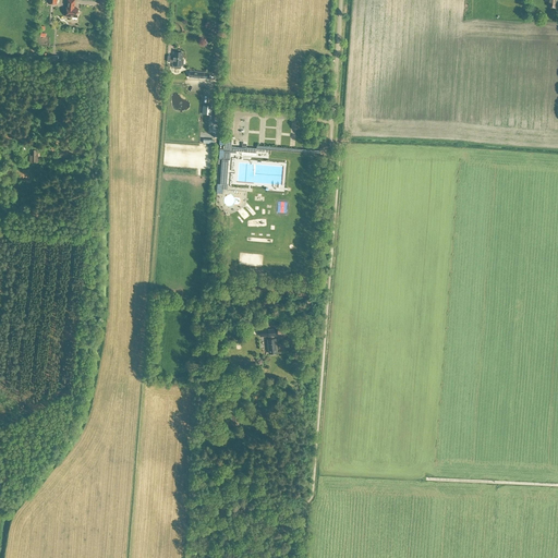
[(74,0),(68,0),(67,8),(65,16),(72,17),(72,16),(77,17),(79,9),(74,9),(74,0)]
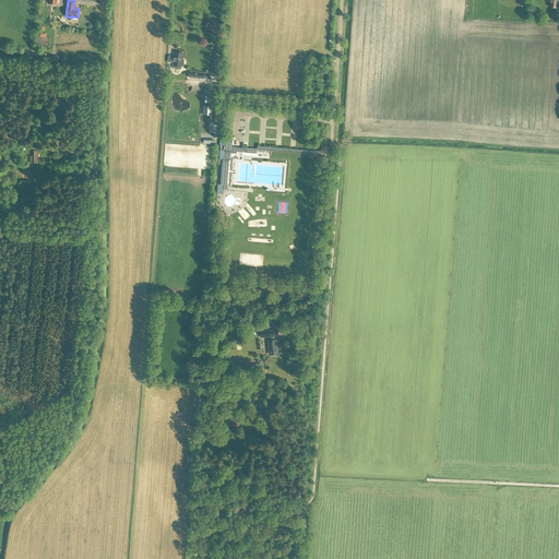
[(174,62),(173,66),(174,66),(173,68),(174,69),(180,69),(181,68),(181,66),(182,59),(182,52),(174,52),(174,57),(168,56),(168,61),(174,62)]
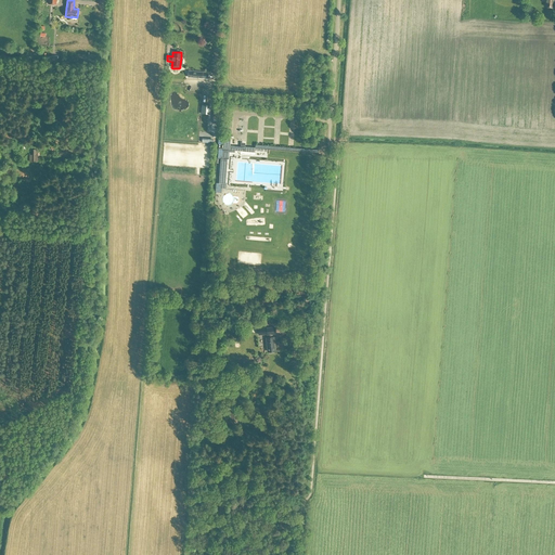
[(211,105),(202,105),(201,113),(210,114),(211,105)]
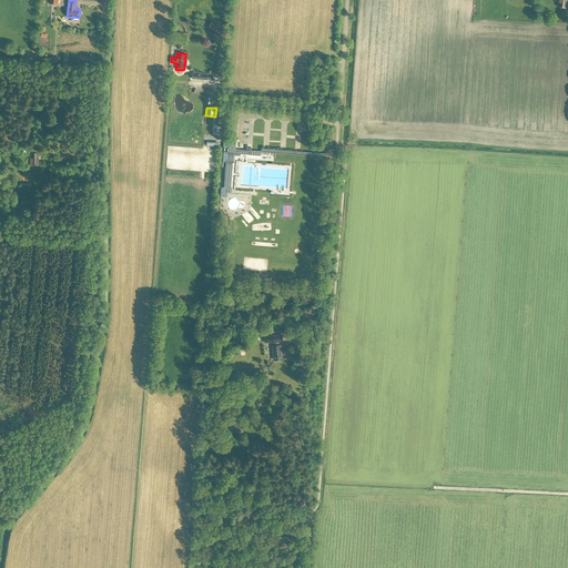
[(261,154),(261,151),(235,149),(235,143),(229,142),(229,143),(226,142),(226,146),(229,146),(229,148),(227,151),(223,151),(222,162),(225,162),(224,188),(225,188),(225,192),(231,193),(232,188),(231,188),(232,163),(234,163),(234,155),(240,155),(241,154),(261,155),(261,154)]
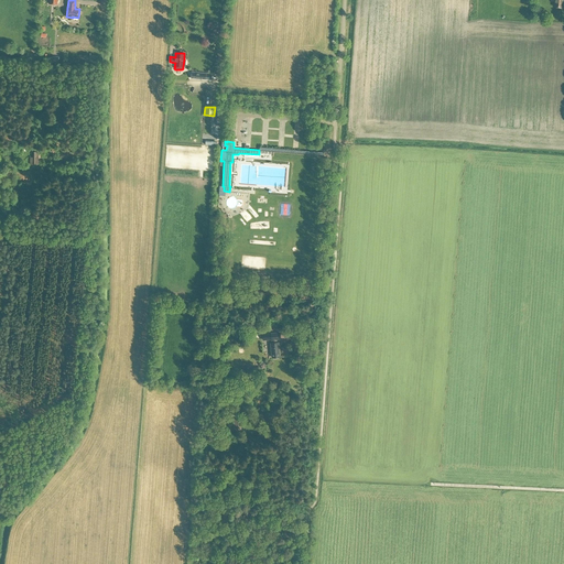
[(280,333),(271,333),(262,334),(262,340),(271,339),(271,340),(274,339),(275,343),(270,343),(272,357),(279,356),(278,343),(277,339),(280,339),(280,333)]
